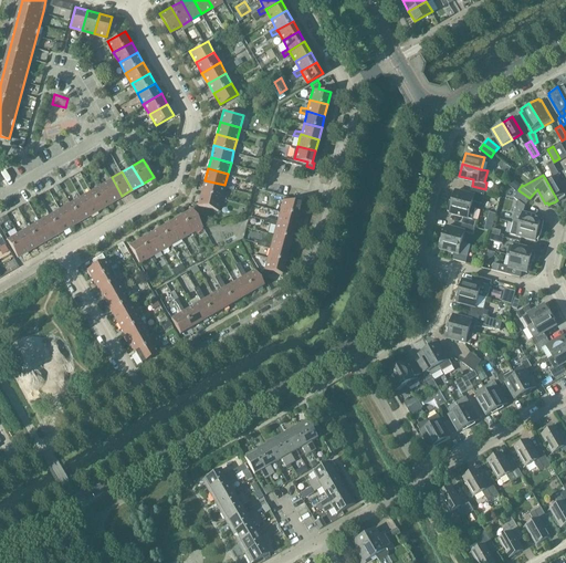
[(546,180),(557,200),(561,199),(562,198),(564,196),(565,195),(565,193),(565,191),(556,175),(546,180)]
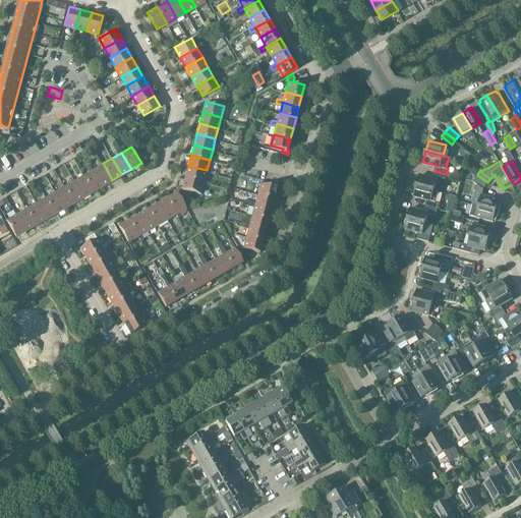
[(112,180),(103,163),(93,169),(103,185),(112,180)]
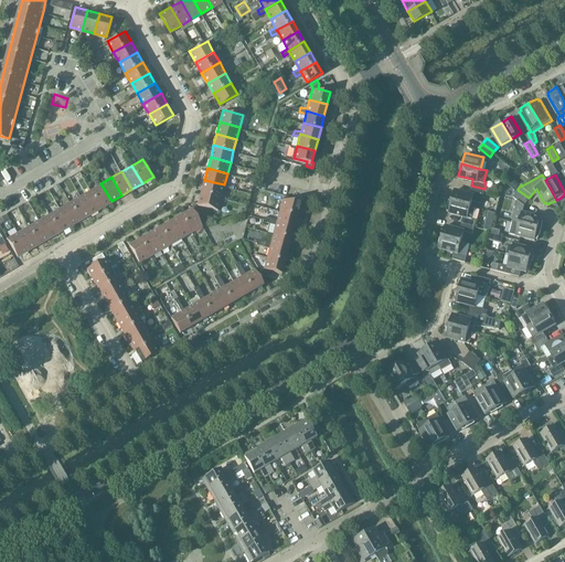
[(224,184),(204,180),(201,191),(221,197),(224,184)]
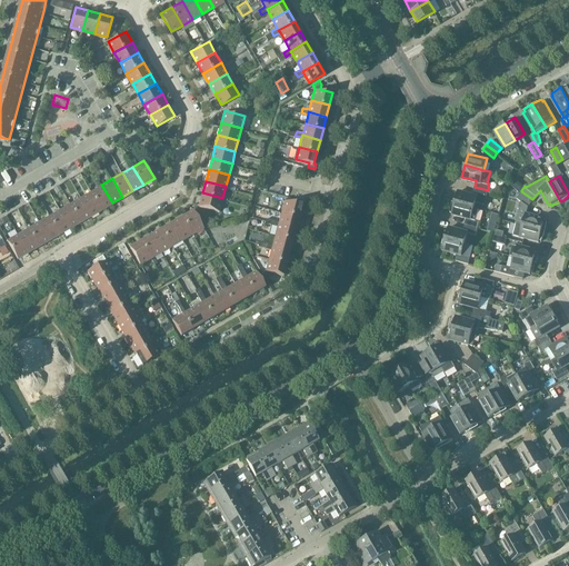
[(91,190),(101,208),(112,202),(101,185),(91,190)]
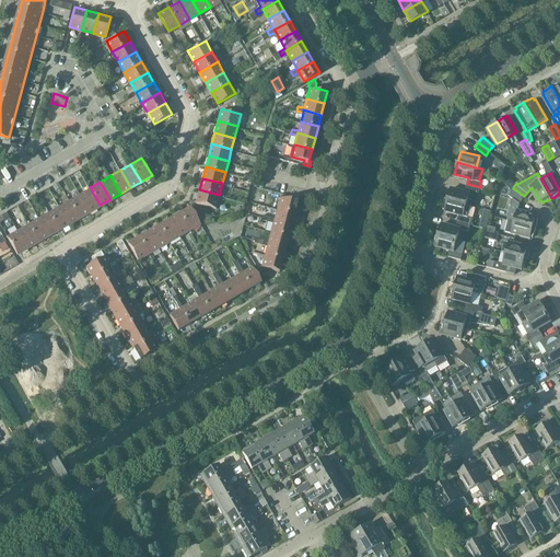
[(467,202),(468,197),(477,199),(480,187),(467,184),(465,190),(451,186),(448,198),(467,202)]
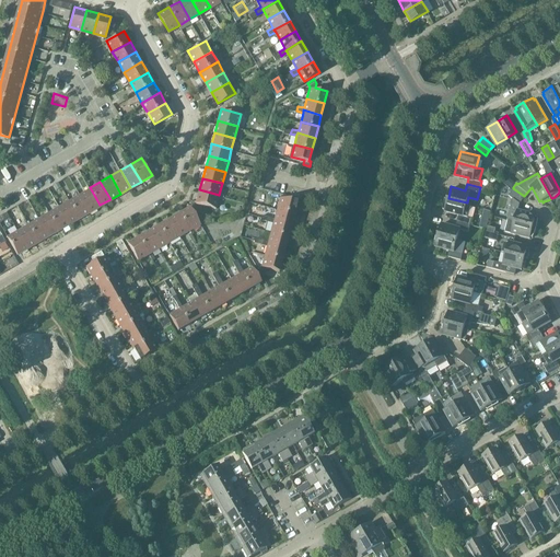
[(100,205),(90,187),(80,194),(90,211),(100,205)]
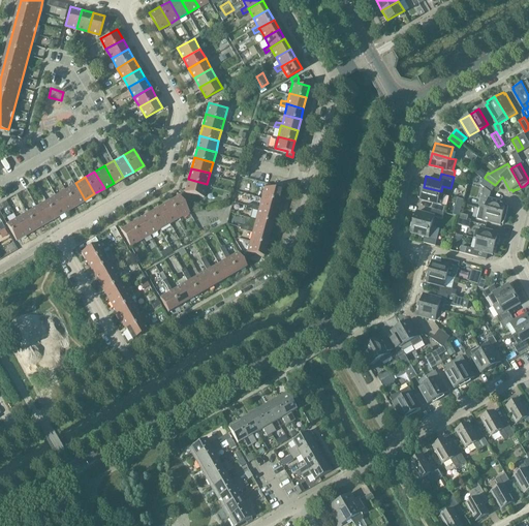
[(487,208),(504,212),(506,213),(507,212),(507,209),(508,207),(508,204),(506,204),(506,202),(489,196),(491,190),(495,185),(485,178),(480,182),(485,185),(479,206),(480,206),(487,208)]
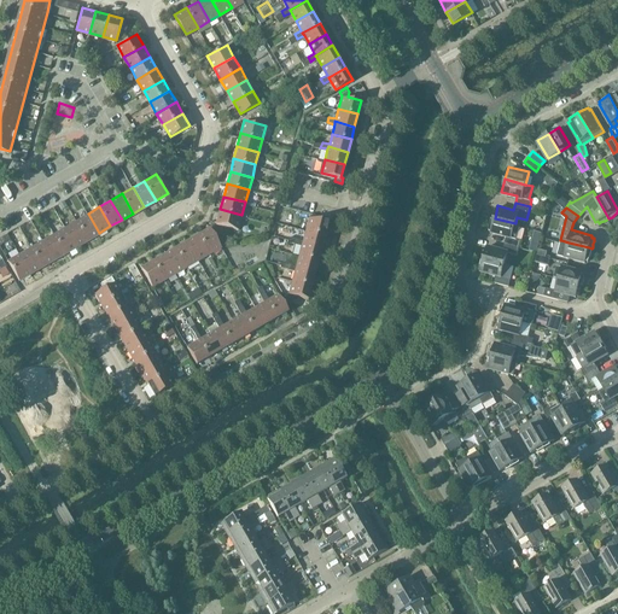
[(242,215),(220,209),(216,222),(238,228),(242,215)]
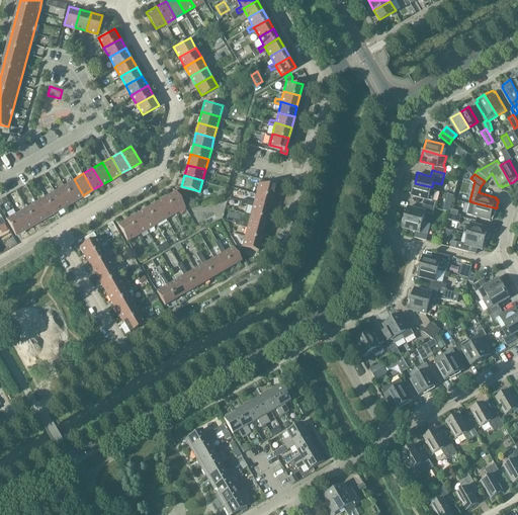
[(64,184),(74,200),(83,195),(74,179),(64,184)]
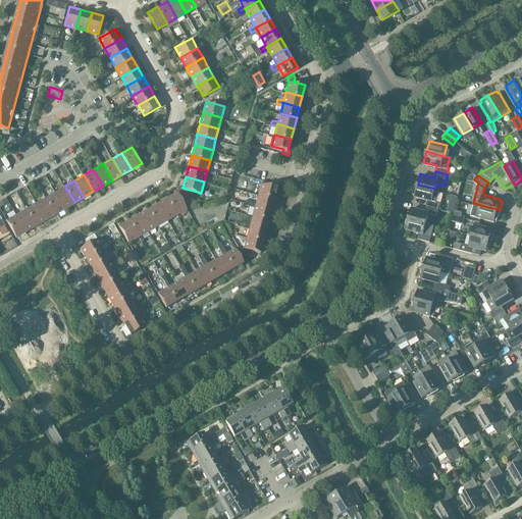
[(259,194),(275,198),(277,187),(279,188),(280,183),(274,182),(273,186),(262,183),(259,194)]
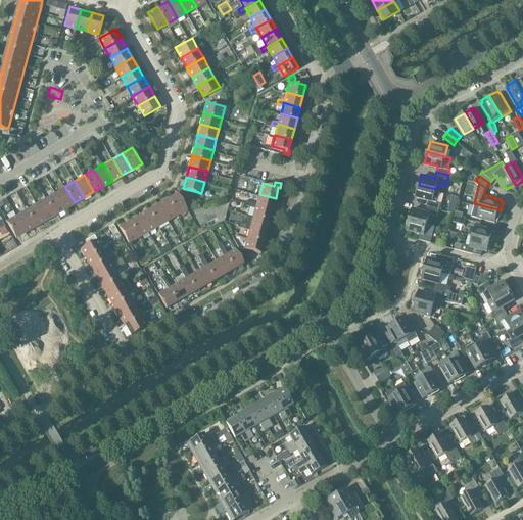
[(427,204),(439,207),(441,201),(437,200),(439,190),(436,189),(419,185),(416,195),(428,198),(427,204)]
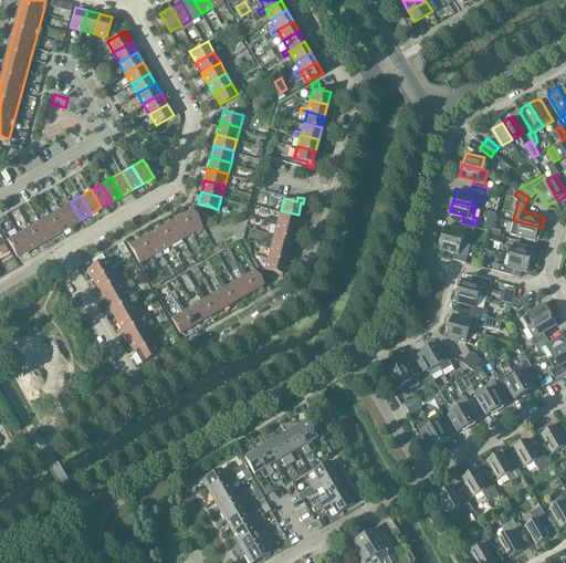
[(60,207),(70,226),(81,219),(70,201),(60,207)]
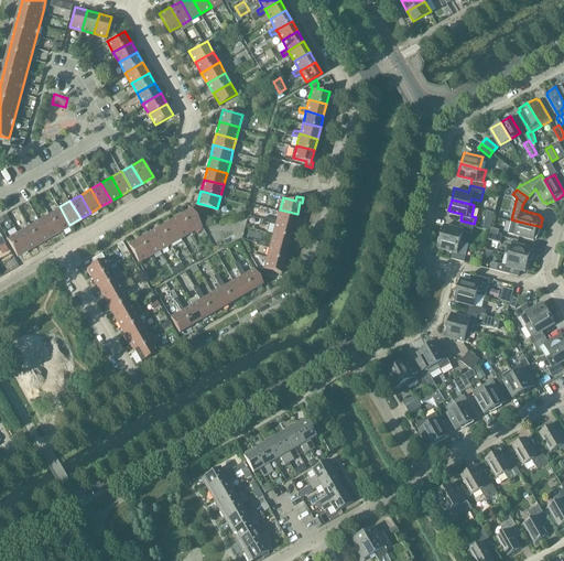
[(49,213),(60,230),(69,225),(60,206),(49,213)]
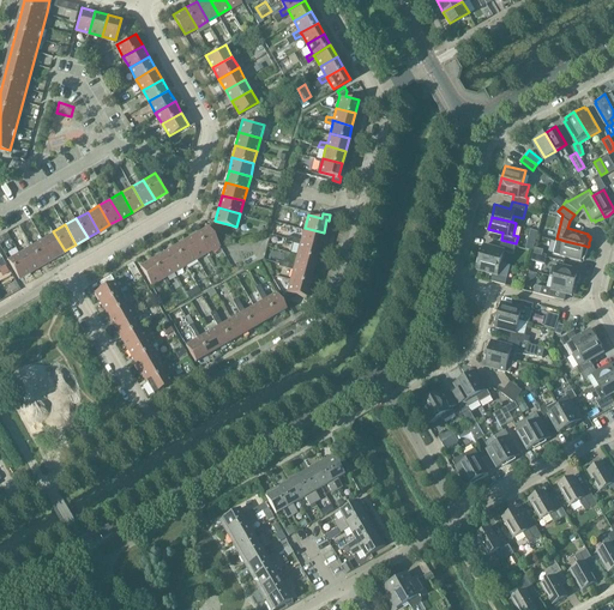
[(209,224),(197,231),(209,251),(221,243),(209,224)]
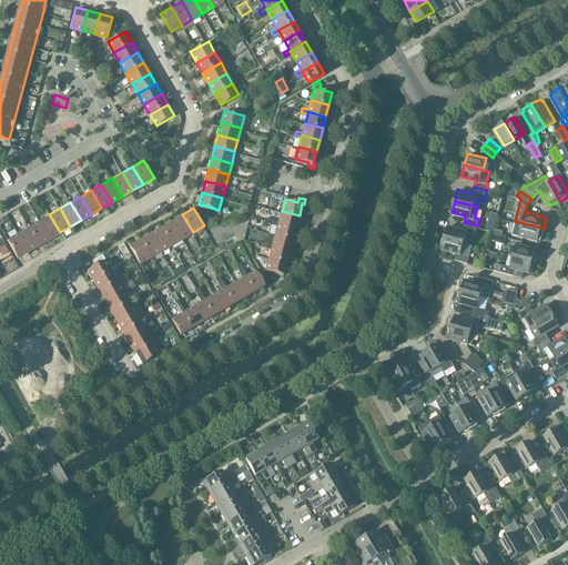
[(279,220),(272,219),(271,223),(277,225),(279,222),(296,226),(300,215),(282,211),(279,220)]
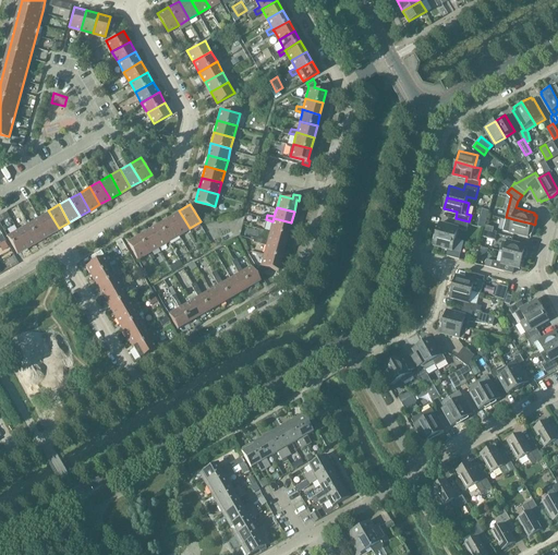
[(59,228),(48,210),(38,216),(48,233),(59,228)]
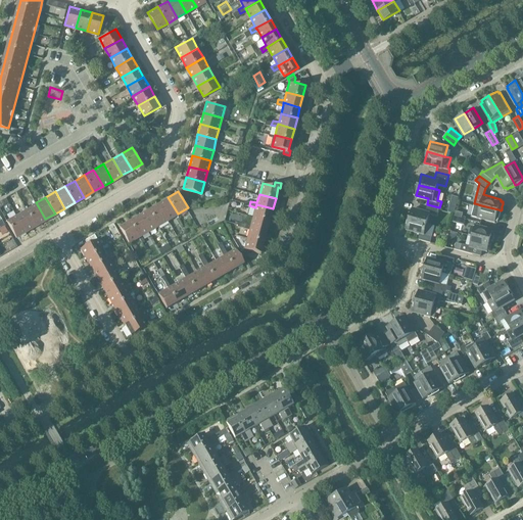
[(178,214),(168,197),(158,202),(168,219),(178,214)]
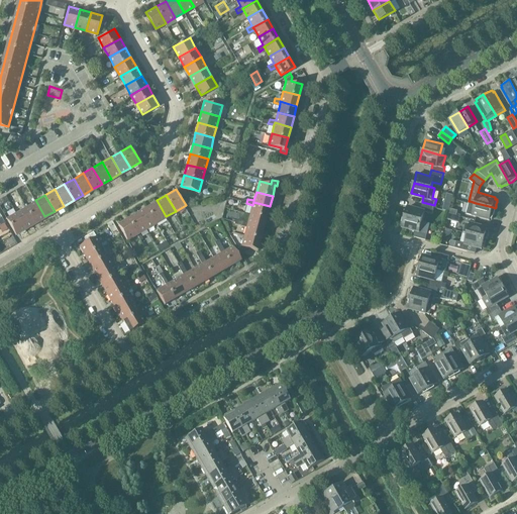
[(26,206),(35,222),(44,216),(35,200),(26,206)]
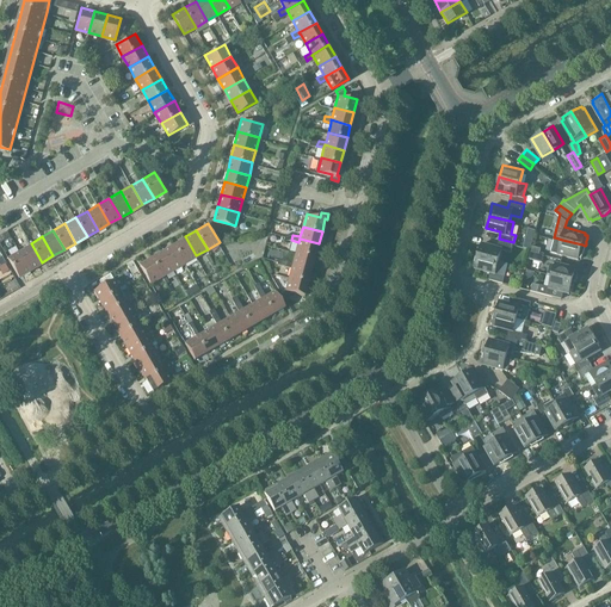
[(196,255),(185,236),(174,242),(185,262),(196,255)]
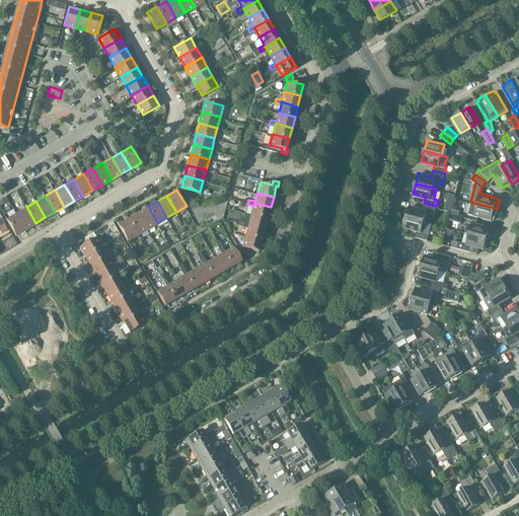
[(497,209),(495,208),(477,204),(471,202),(468,213),(492,219),(492,217),(494,218),(495,217),(496,214),(497,212),(497,211),(497,209)]
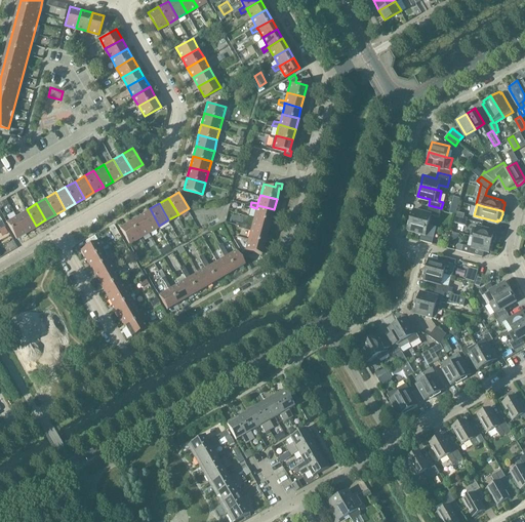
[(257,205),(256,208),(254,216),(271,221),(274,209),(257,205)]
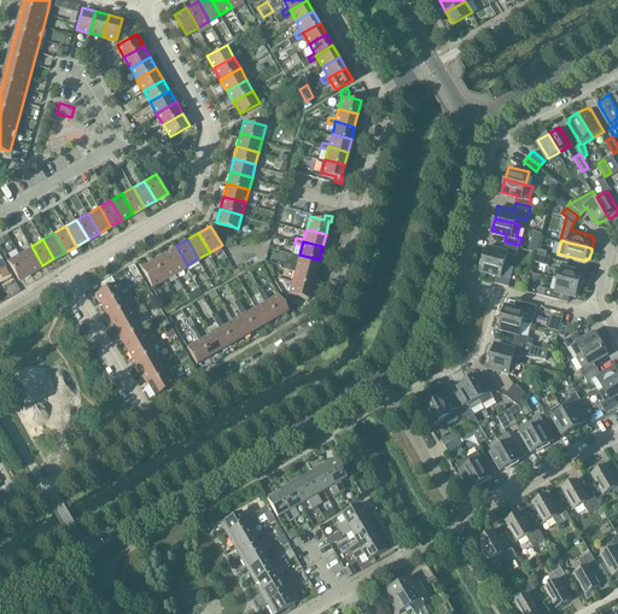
[(519,245),(505,241),(502,249),(488,244),(484,257),(505,262),(508,250),(517,253),(519,245)]
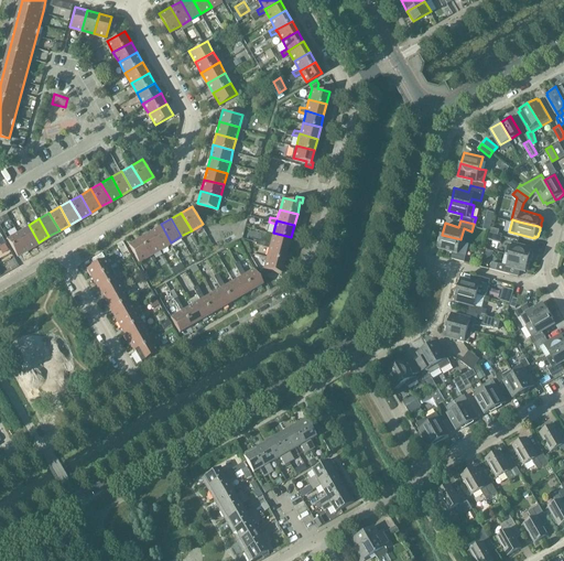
[(171,243),(161,224),(150,230),(161,248),(171,243)]
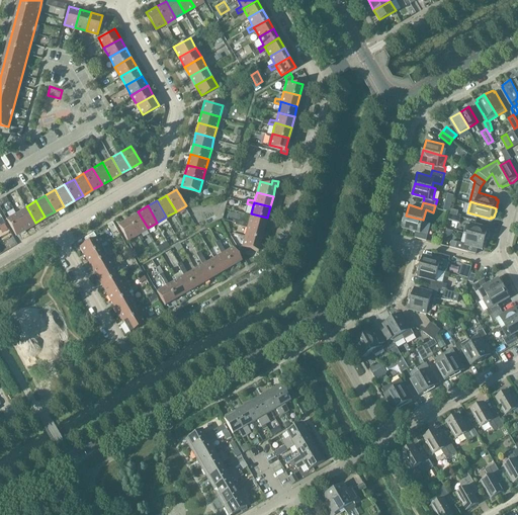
[(26,228),(35,223),(26,206),(16,211),(26,228)]
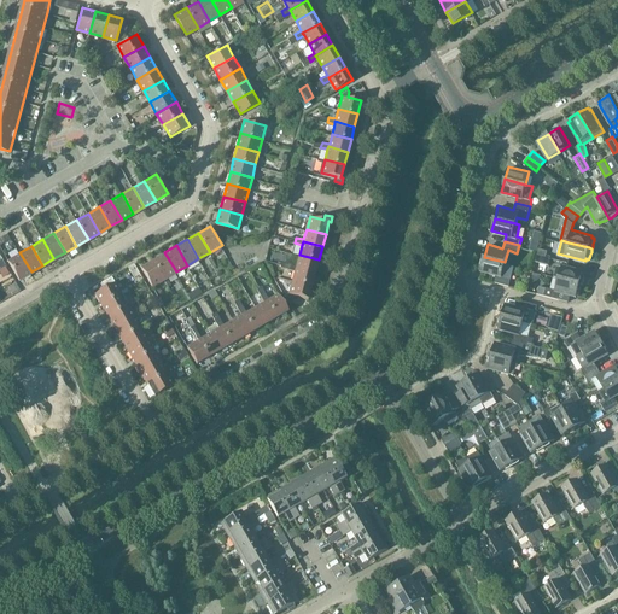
[(31,272),(19,252),(9,259),(19,279),(31,272)]
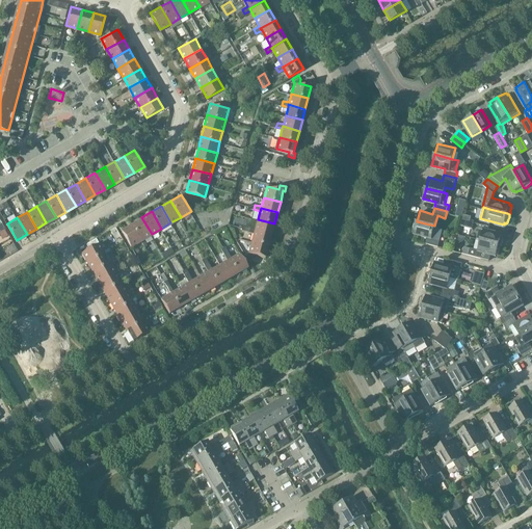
[(152,234),(141,217),(132,222),(141,240),(152,234)]
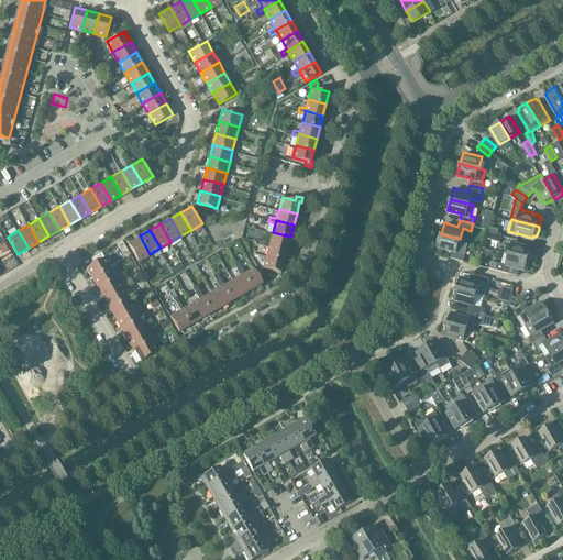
[(488,230),(487,237),(499,240),(501,233),(497,232),(488,230)]
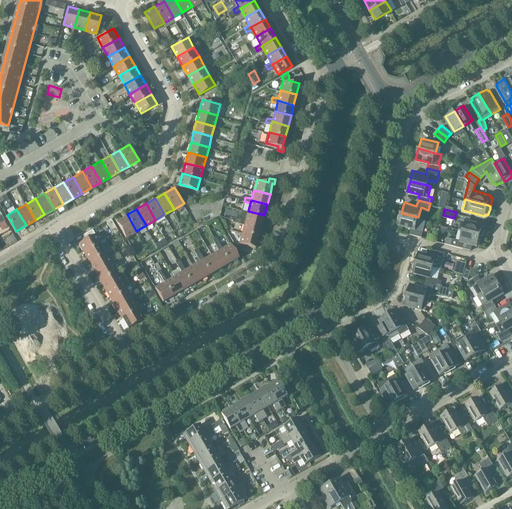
[(240,218),(239,222),(245,223),(245,221),(261,225),(264,215),(248,211),(246,219),(240,218)]
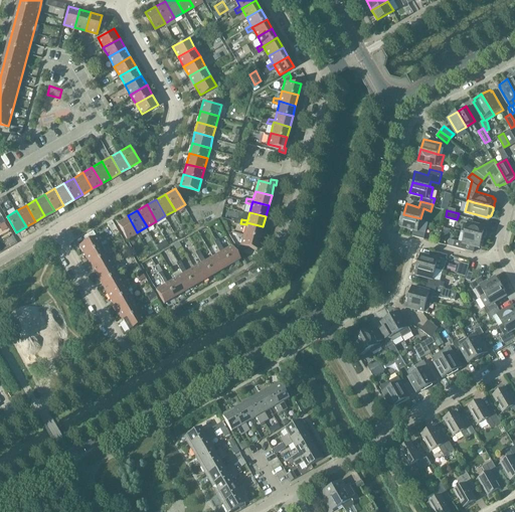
[(418,224),(420,218),(403,214),(400,224),(413,228),(411,233),(423,237),(426,227),(418,224)]
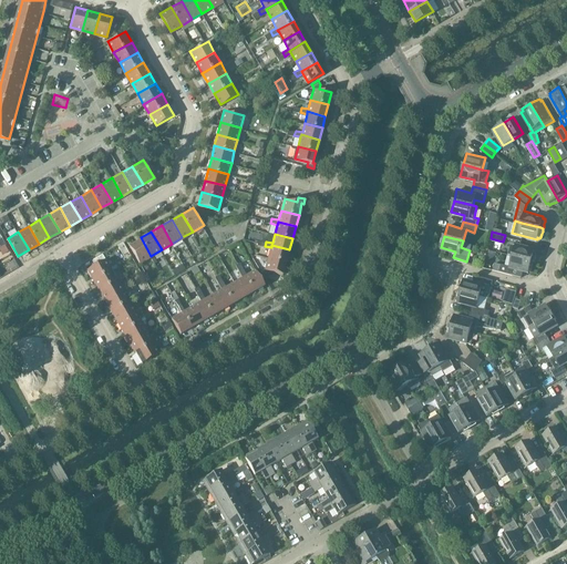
[(151,256),(141,237),(130,244),(140,262),(151,256)]
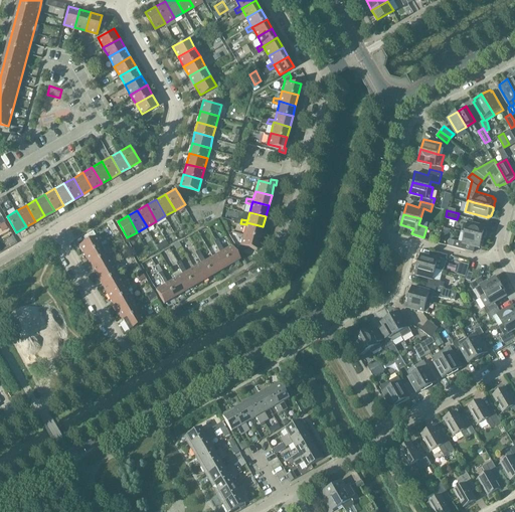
[(112,217),(107,220),(112,229),(117,226),(112,217)]
